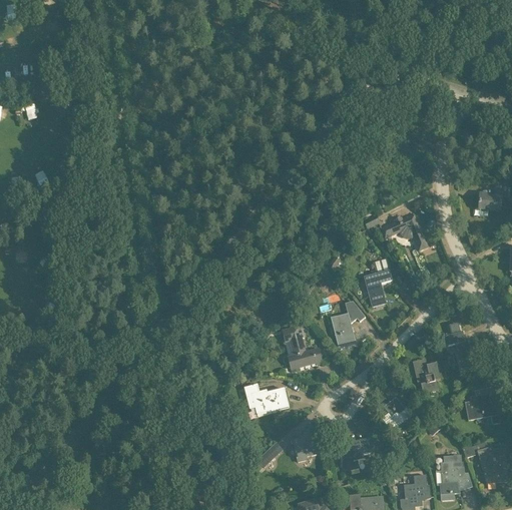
[(2,19),(10,19),(11,5),(3,4),(2,19)]
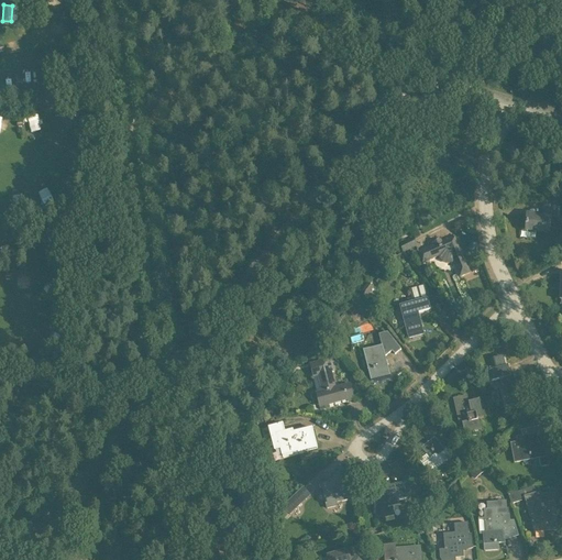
[(4,31),(4,46),(14,46),(14,31),(4,31)]
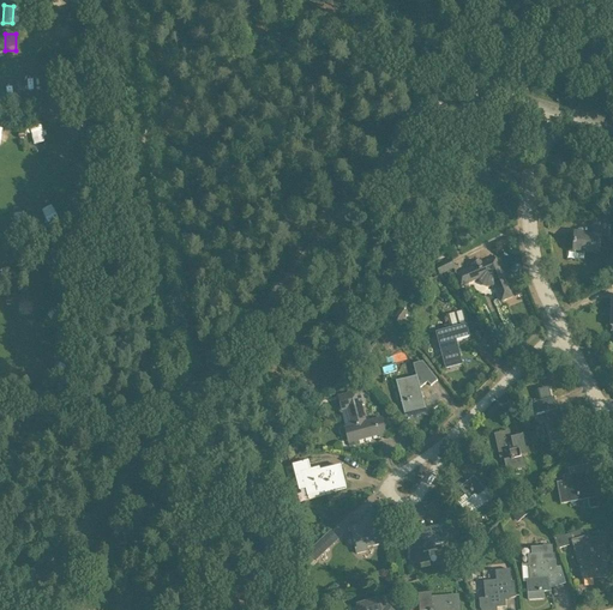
[(28,82),(31,91),(41,89),(38,78),(28,82)]
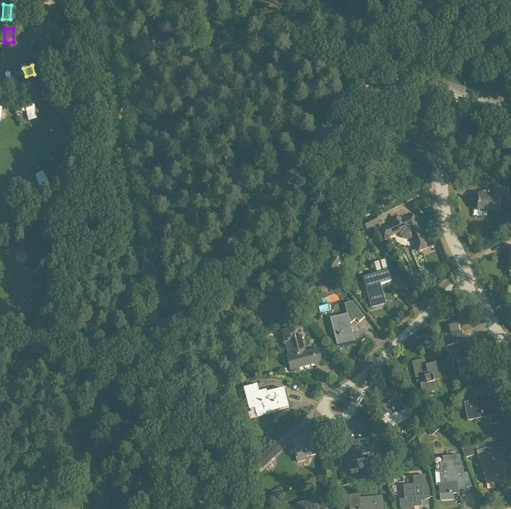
[(22,104),(24,118),(36,117),(34,102),(22,104)]
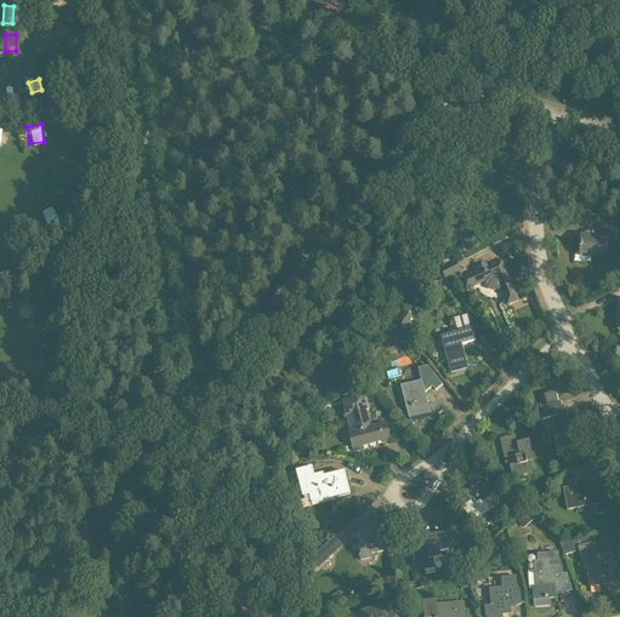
[(66,207),(74,201),(69,193),(61,198),(66,207)]
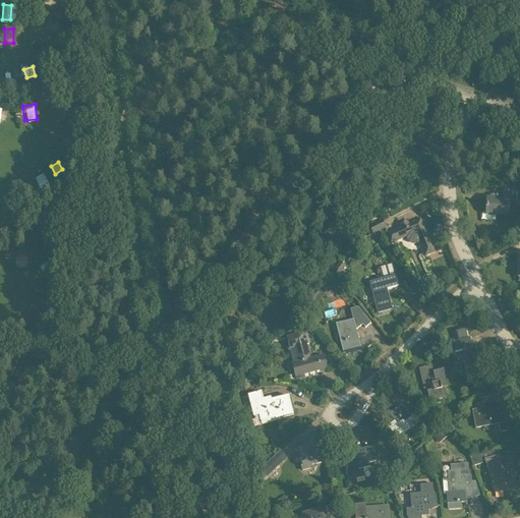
[(485,212),(508,213),(509,198),(514,199),(515,188),(502,188),(501,198),(497,198),(497,195),(486,195),(485,212)]
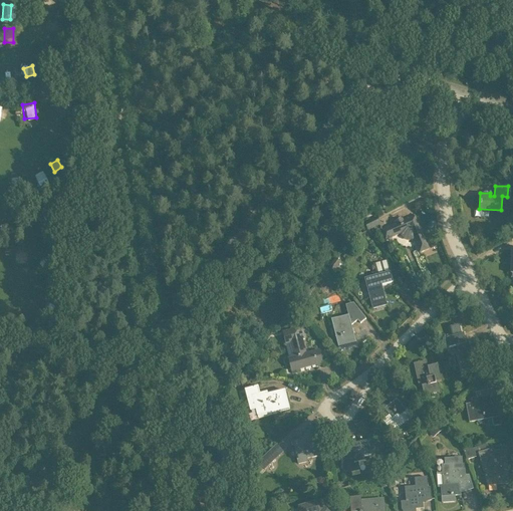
[(362,221),(366,228),(379,221),(376,214),(362,221)]
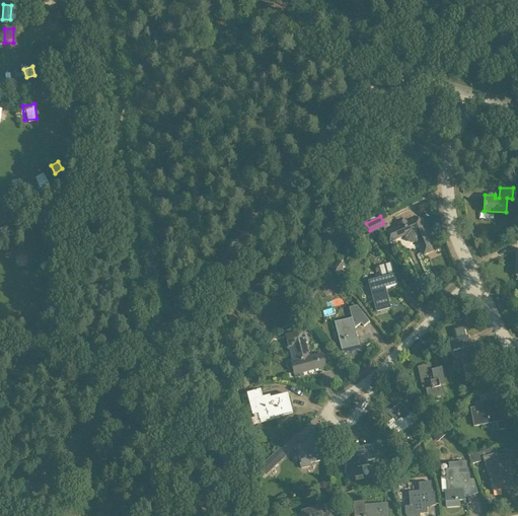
[(384,230),(388,239),(403,233),(403,235),(404,236),(404,237),(407,238),(408,239),(409,239),(410,240),(411,240),(413,240),(414,241),(415,240),(417,240),(422,252),(432,248),(419,216),(384,230)]
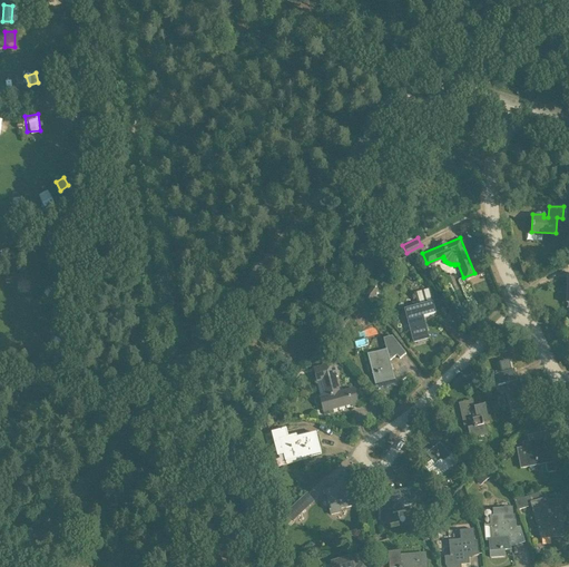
[(29,290),(28,272),(18,273),(18,291),(29,290)]
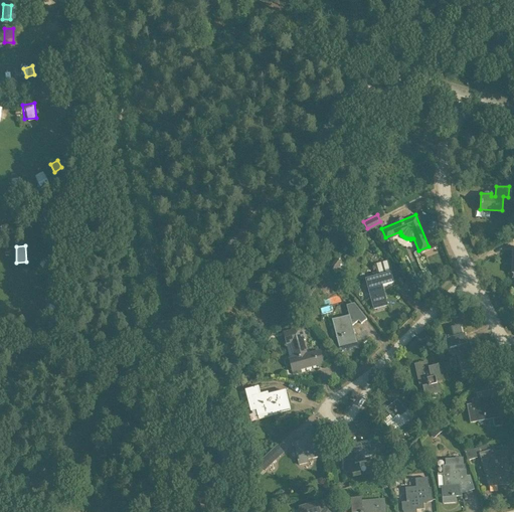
[(43,256),(36,262),(41,267),(48,261),(43,256)]
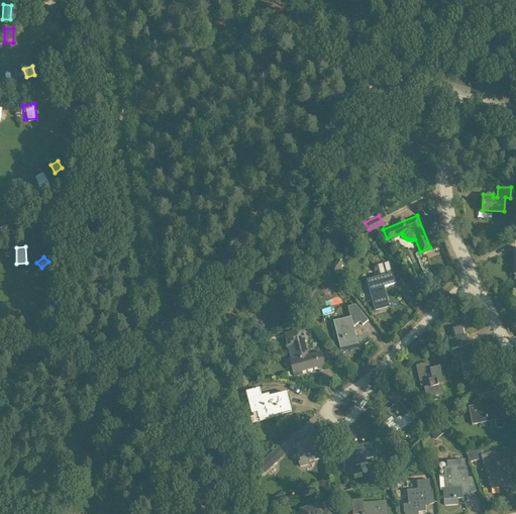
[(342,262),(337,258),(330,266),(338,273),(340,271),(337,268),(342,262)]
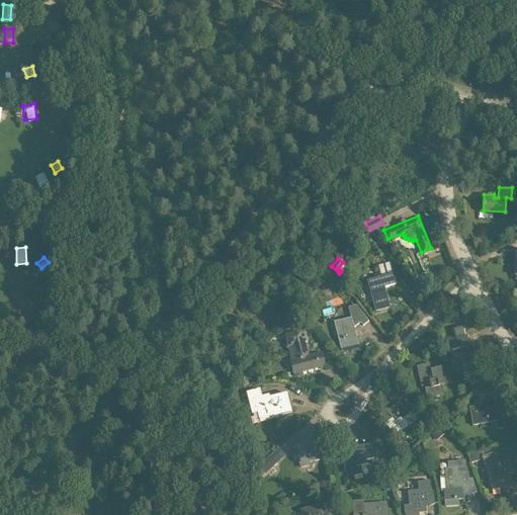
[(367,278),(375,309),(390,305),(384,285),(396,282),(393,272),(392,272),(389,260),(376,264),(379,275),(367,278)]
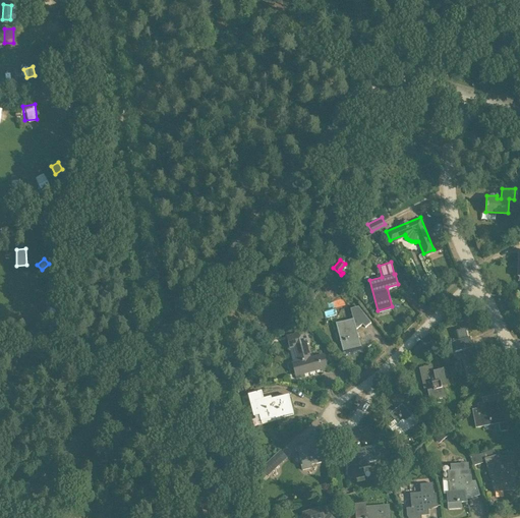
[(364,325),(370,321),(357,305),(350,307),(352,317),(335,321),(342,348),(360,344),(355,327),(361,322),(364,325)]
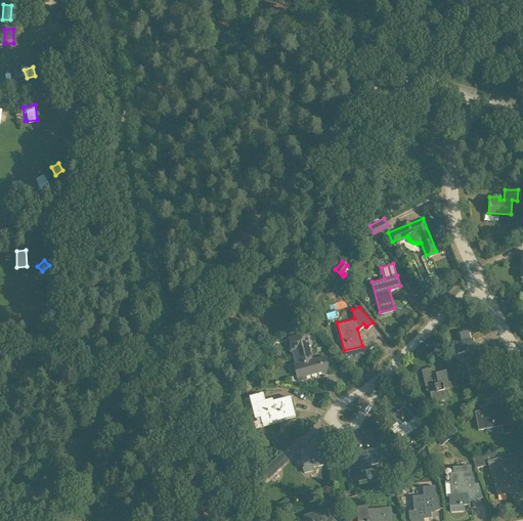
[(461,341),(450,343),(452,353),(464,350),(470,375),(483,372),(476,344),(474,344),(472,338),(469,338),(467,329),(458,331),(461,341)]
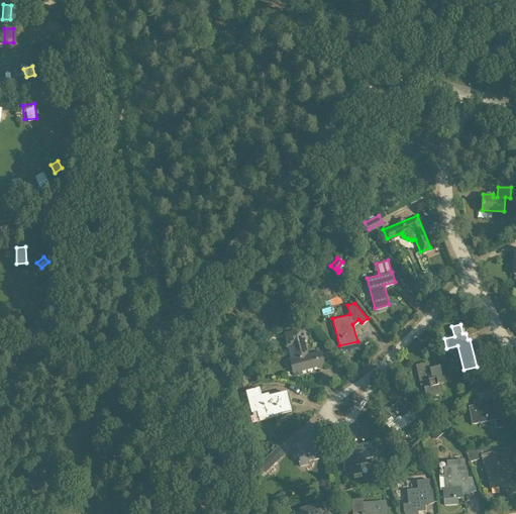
[(294,330),(286,332),(288,340),(291,340),(295,356),(294,357),(297,370),(317,365),(318,367),(324,365),(320,350),(307,353),(303,336),(305,336),(302,325),(293,328),(294,330)]
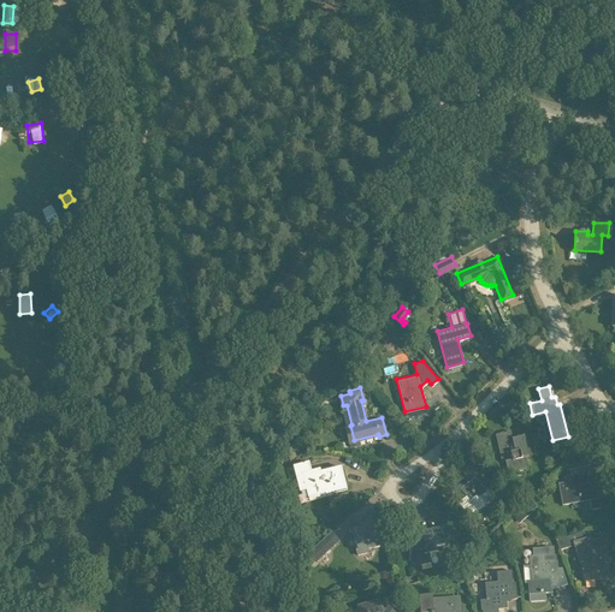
[(522,455),(528,453),(524,434),(512,437),(510,429),(495,433),(501,461),(503,461),(506,467),(507,467),(507,470),(513,468),(514,469),(525,467),(522,455)]
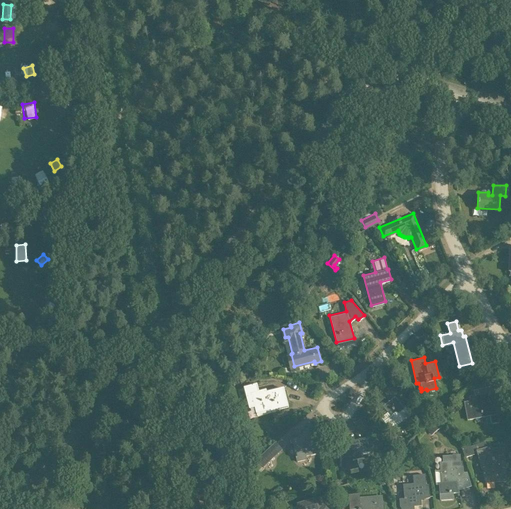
[(243,386),(249,409),(254,407),(255,412),(270,408),(270,407),(278,405),(278,407),(287,405),(283,386),(266,391),(265,388),(258,390),(256,383),(243,386)]
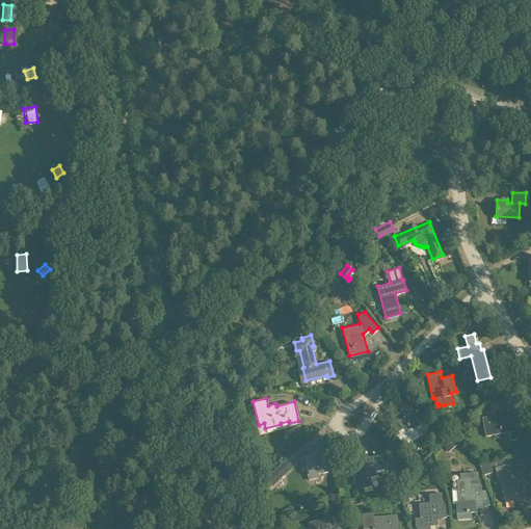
[(493,408),(492,410),(487,411),(487,416),(481,417),(485,434),(508,429),(510,438),(518,437),(515,428),(514,428),(512,416),(507,417),(505,408),(508,407),(507,401),(492,404),(493,408)]
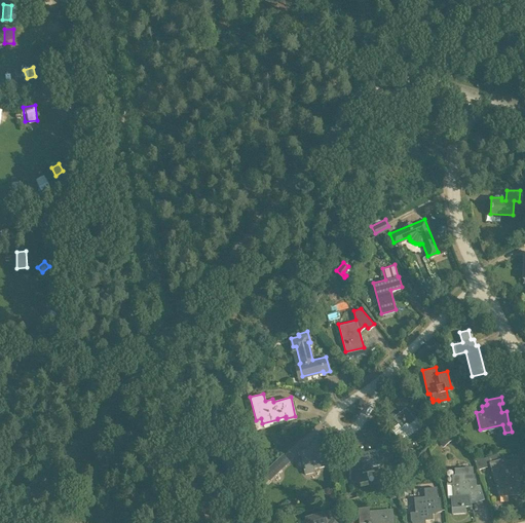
[(392,416),(399,423),(391,430),(401,442),(413,432),(417,437),(429,427),(419,415),(414,418),(405,407),(392,416)]
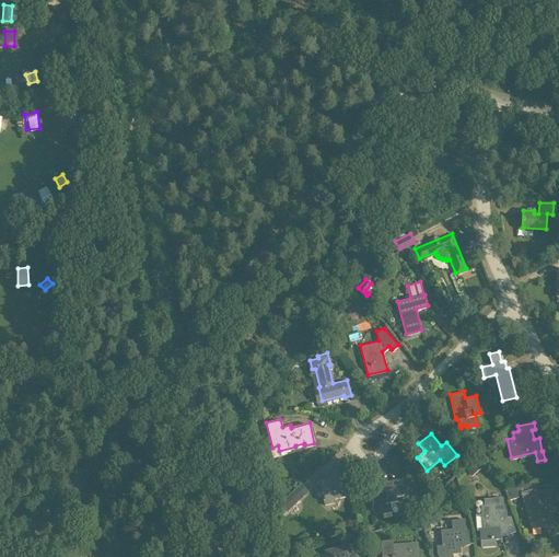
[(474,453),(463,462),(468,470),(479,461),(474,453)]
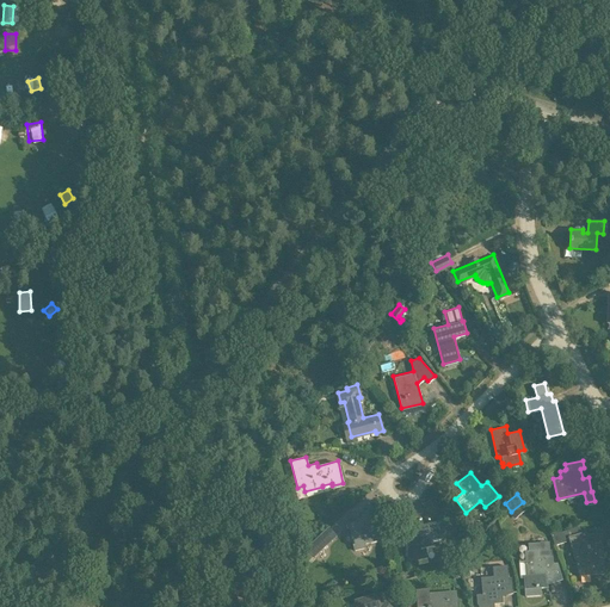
[(359,511),(362,519),(347,522),(353,547),(365,545),(364,542),(379,538),(375,520),(370,521),(368,508),(359,511)]
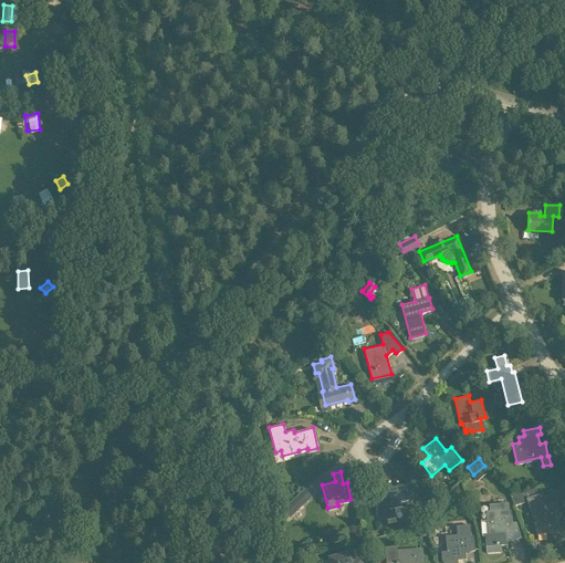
[(386,488),(387,494),(377,497),(376,517),(384,519),(396,515),(394,507),(401,506),(400,500),(409,498),(406,483),(386,488)]
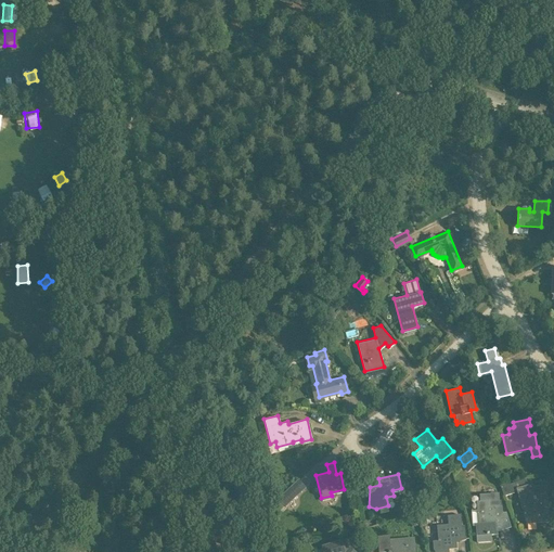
[(513,491),(512,488),(516,487),(526,522),(549,520),(546,505),(550,504),(550,500),(546,500),(545,484),(530,485),(530,483),(531,483),(529,476),(500,485),(503,493),(513,491)]
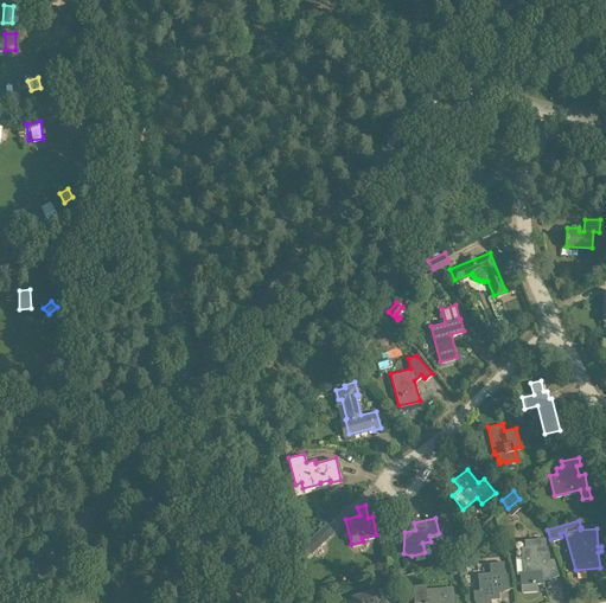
[(478,527),(473,523),(466,527),(471,533),(478,527)]
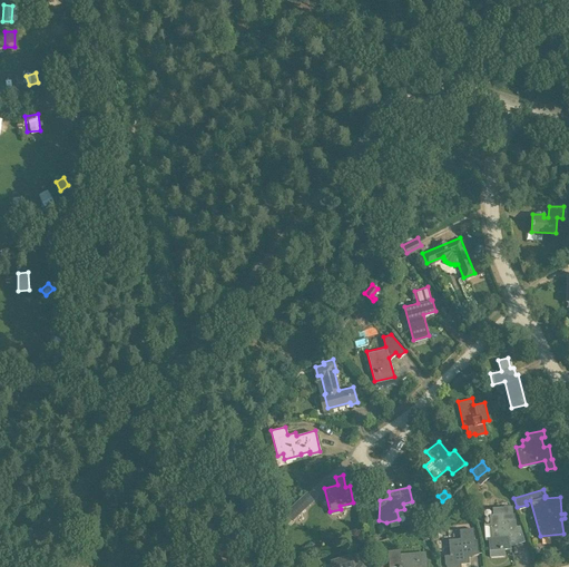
[(286,509),(294,517),(306,506),(298,498),(286,509)]
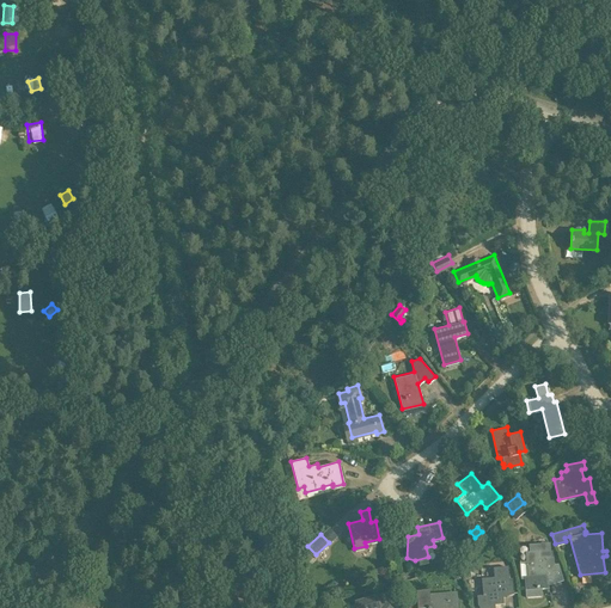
[(140,546),(134,541),(126,551),(132,557),(140,546)]
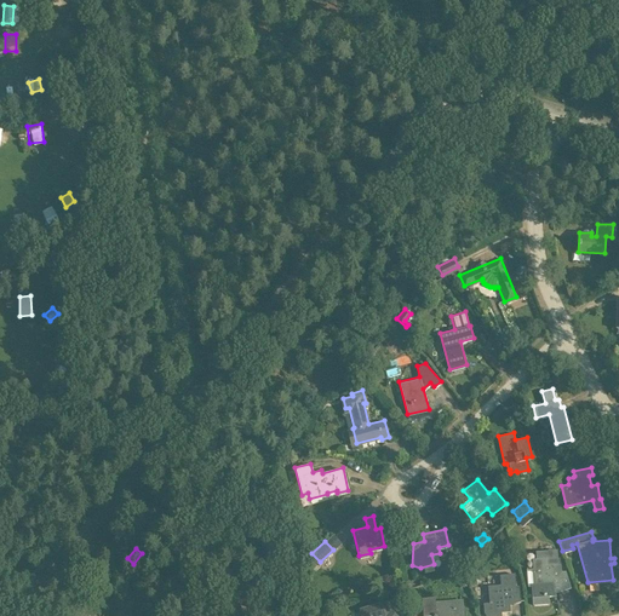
[(533,569),(526,569),(527,586),(532,586),(533,604),(549,603),(549,594),(554,593),(554,582),(551,582),(551,577),(560,577),(559,564),(557,551),(536,551),(537,558),(532,558),(533,569)]
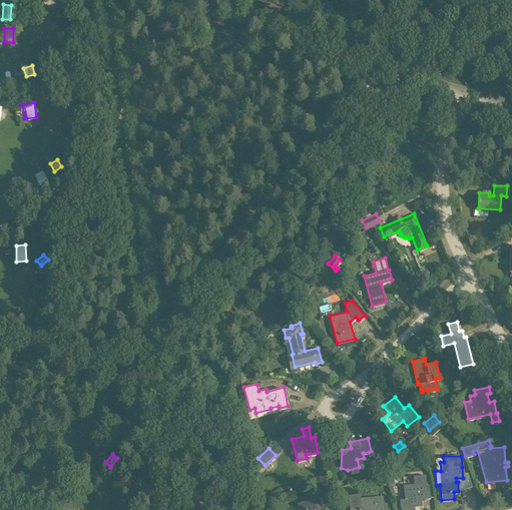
[(388,464),(390,481),(397,480),(395,463),(388,464)]
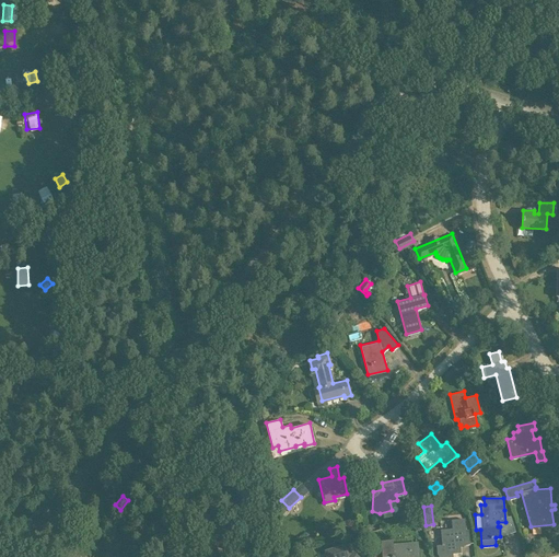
[(417,513),(410,514),(415,529),(420,528),(417,513)]
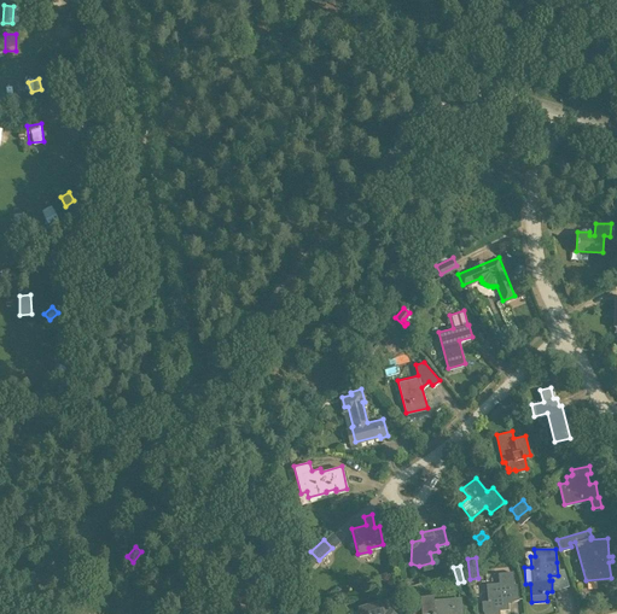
[(499,582),(485,583),(487,600),(481,600),(482,610),(483,610),(483,613),(499,613),(499,609),(507,608),(507,600),(518,598),(517,583),(513,584),(512,571),(498,572),(499,582)]
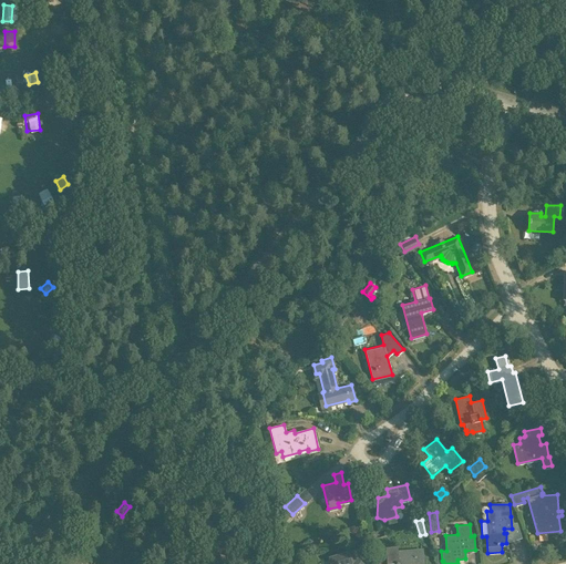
[(397,546),(386,547),(387,563),(395,563),(422,563),(422,550),(398,551),(397,546)]
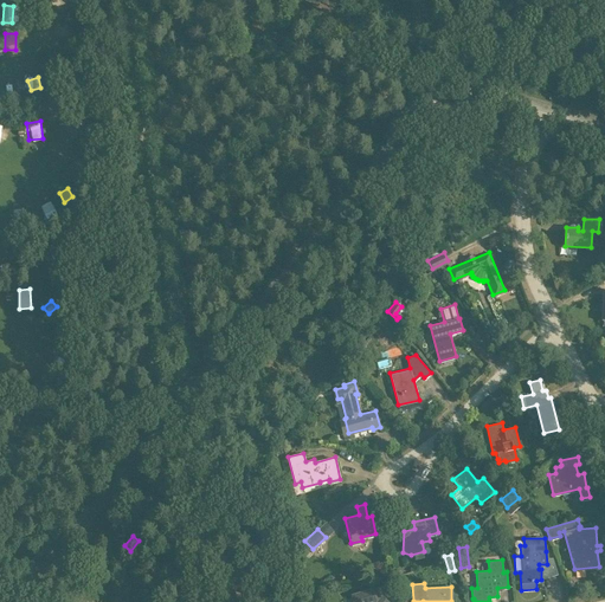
[(353,601),(386,601),(386,597),(380,599),(378,589),(353,596),(353,601)]
